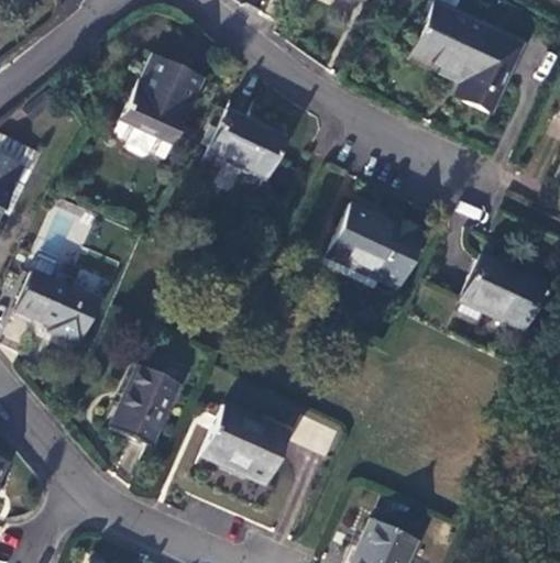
[(432,4),(408,57),(465,83),(457,100),(489,114),(520,45),(432,4)]
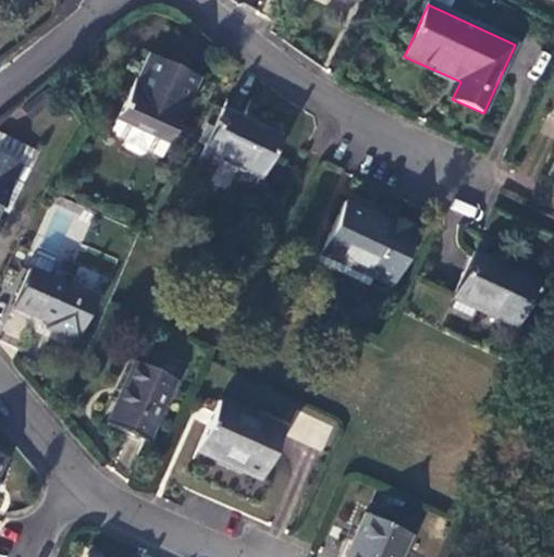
[(150,54),(132,93),(130,91),(109,136),(124,145),(126,148),(140,155),(145,153),(146,150),(162,158),(199,78),(150,54)]
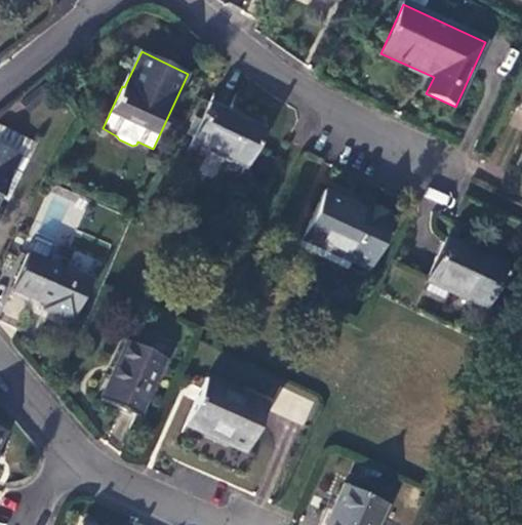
[(210,103),(194,139),(249,166),(267,129),(210,103)]
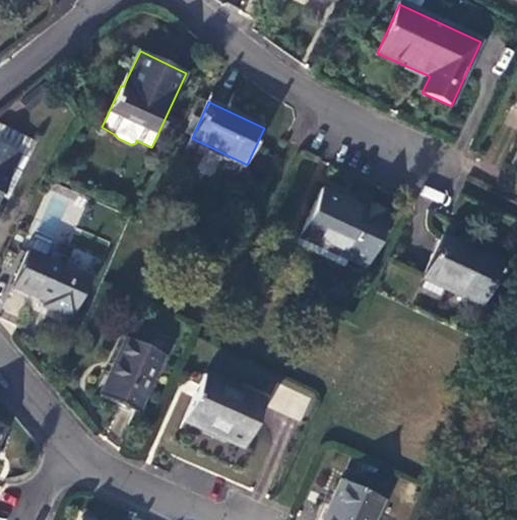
[(39,142),(3,125),(0,131),(0,143),(20,153),(30,158),(39,142)]
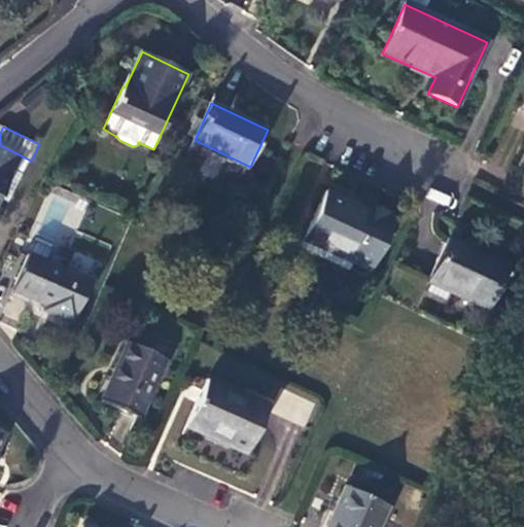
[(0,202),(14,173),(12,172),(21,155),(0,145),(0,202)]
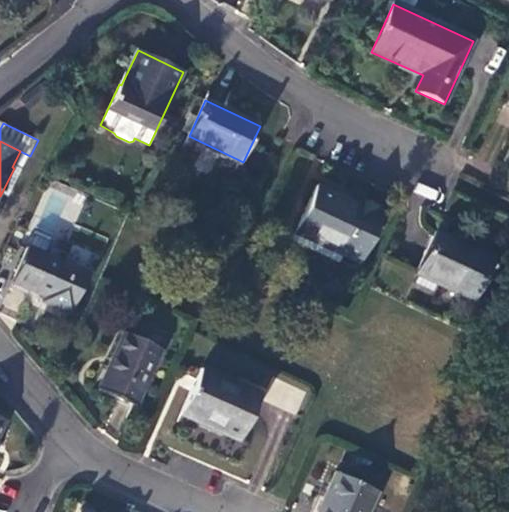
[(317,186),(297,229),(345,252),(363,260),(386,211),(364,200),(361,207),(317,186)]
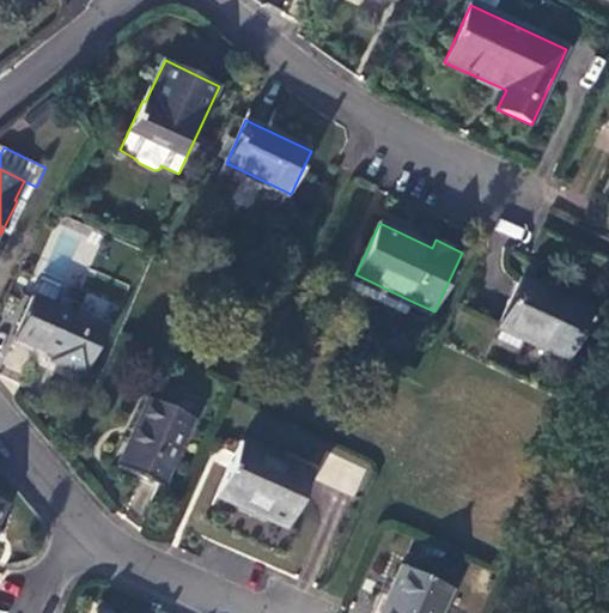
[(349,289),(407,315),(413,302),(355,274),(349,289)]
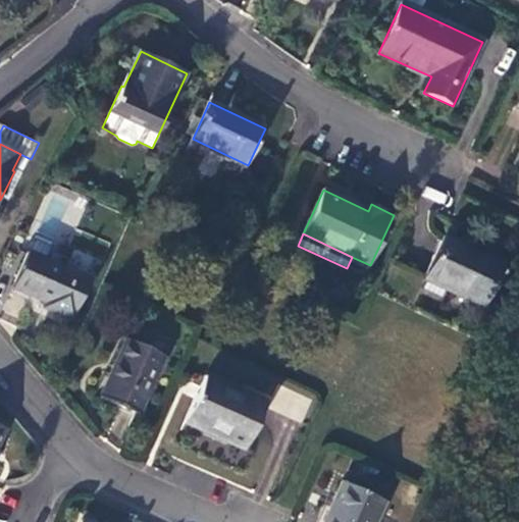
[(446,237),(425,278),(487,308),(507,266),(446,237)]
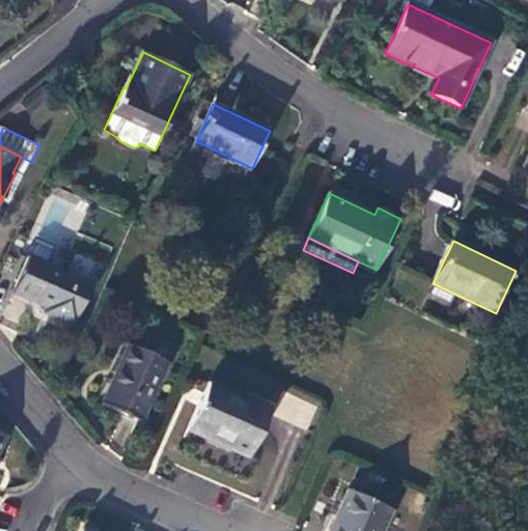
[(30,256),(14,292),(51,309),(48,314),(76,327),(94,285),(30,256)]
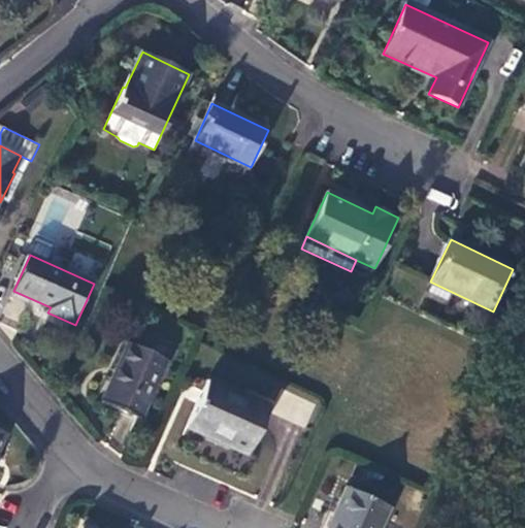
[(140,420),(168,361),(129,343),(102,402),(140,420)]
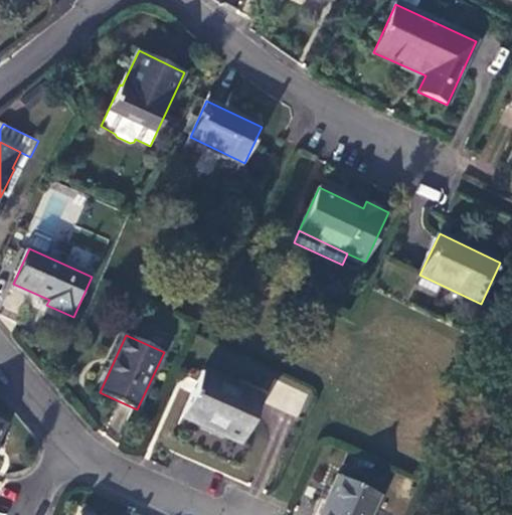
[(204,370),(185,411),(207,421),(214,428),(219,426),(244,438),(264,396),(204,370)]
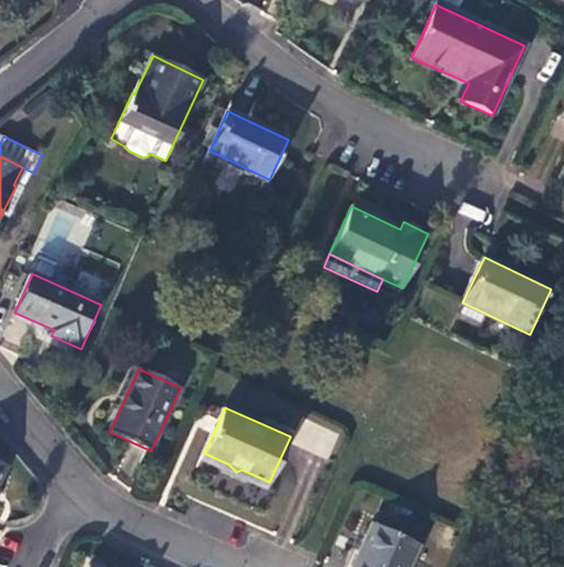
[(330,461),(342,433),(307,418),(295,445),(330,461)]
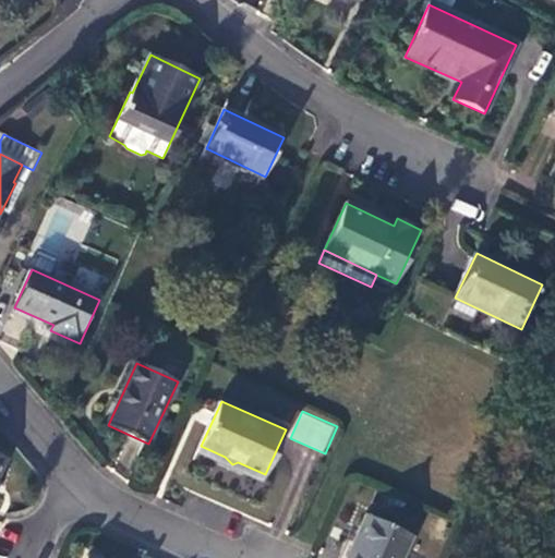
[(368,516),(347,557),(401,557),(412,536),(368,516)]
